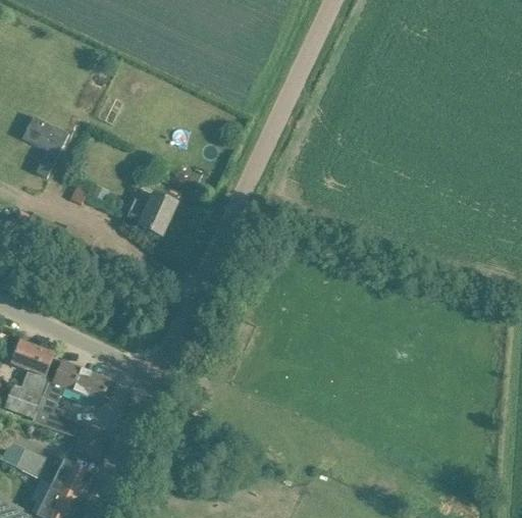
[(91,188),(79,182),(70,197),(83,203),(91,188)]
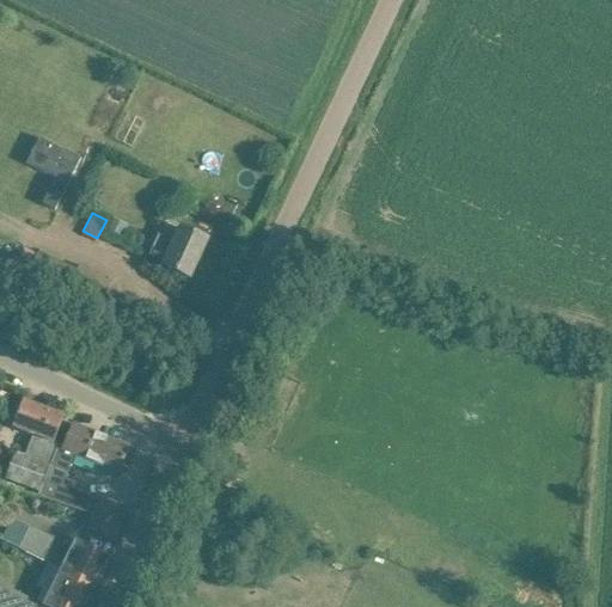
[(112,215),(106,227),(121,235),(128,224),(112,215)]
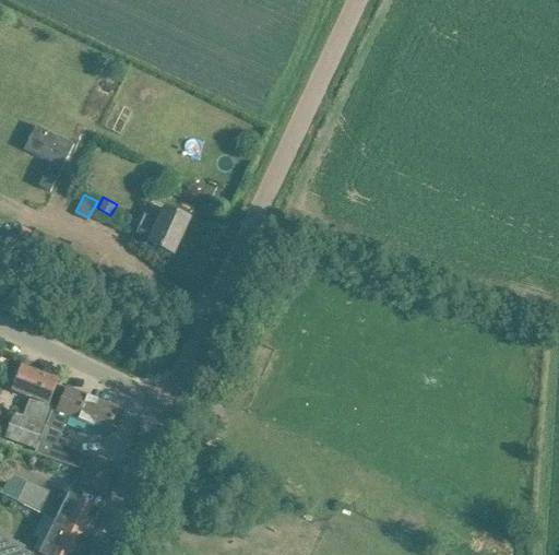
[(190,216),(164,204),(157,219),(144,212),(135,231),(149,237),(147,239),(174,251),(190,216)]
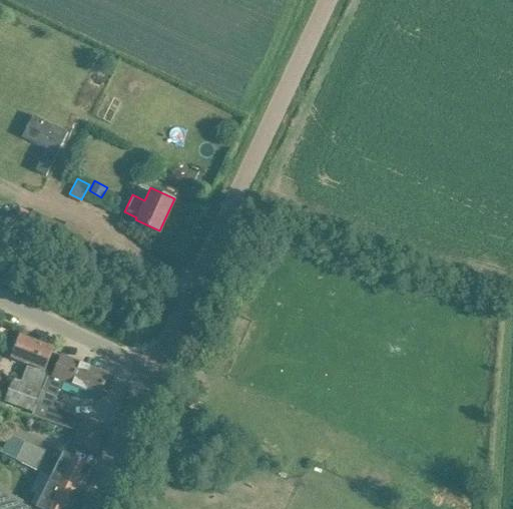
[(40,387),(41,387),(48,370),(44,369),(53,347),(19,333),(10,356),(30,364),(23,382),(13,378),(4,400),(31,409),(40,387)]
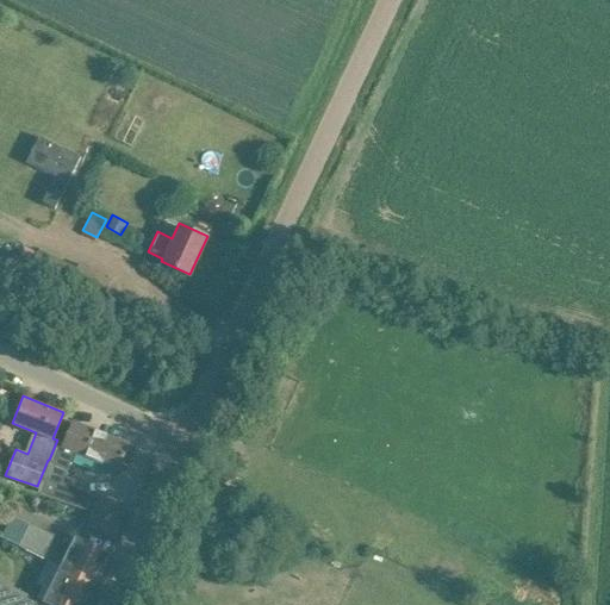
[(63,441),(57,440),(49,460),(36,491),(89,510),(83,525),(113,537),(125,506),(62,481),(74,450),(118,468),(129,442),(72,419),(63,441)]
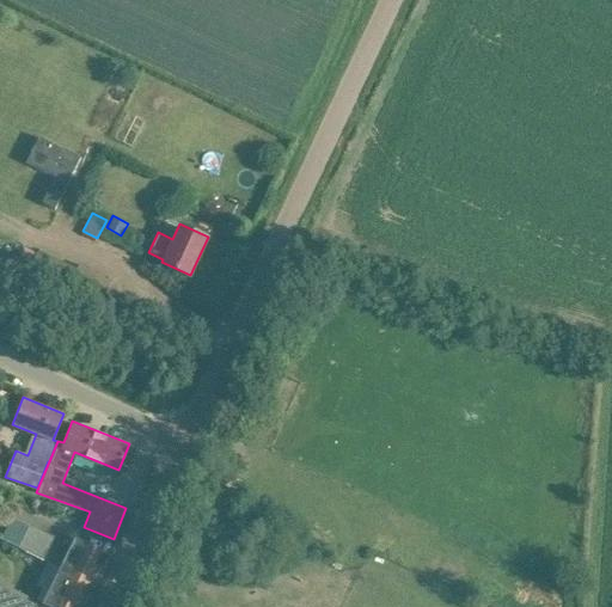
[(18,545),(61,565),(62,562),(83,571),(80,577),(95,584),(110,552),(75,535),(68,549),(55,543),(57,538),(29,523),(19,519),(8,539),(19,544),(18,545)]
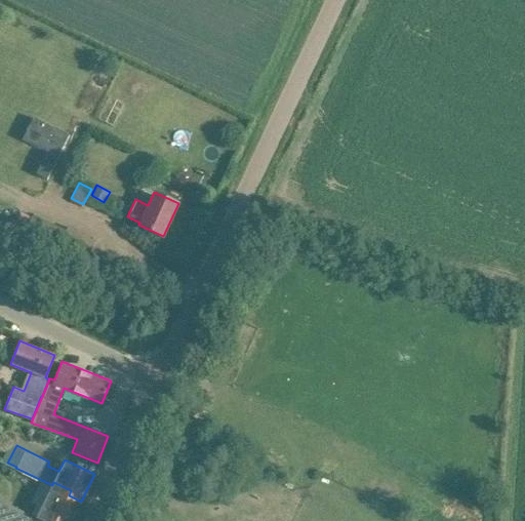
[(42,520),(72,520),(81,502),(69,495),(71,490),(53,482),(52,485),(52,486),(36,518),(40,520),(42,520)]
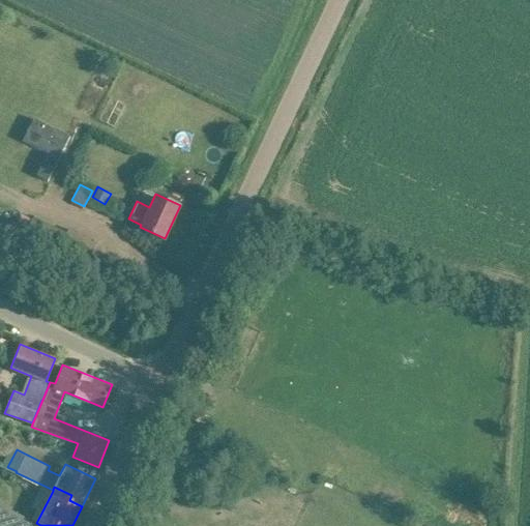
[(0,525),(39,525),(40,525),(36,523),(0,503),(0,525)]
